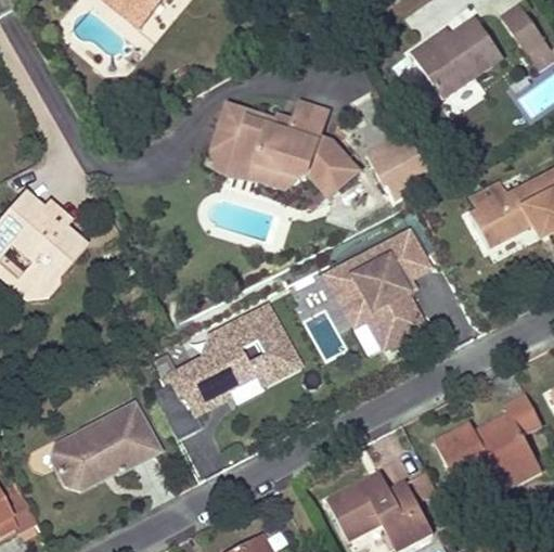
[(108,0),(118,9),(125,0),(108,0)]
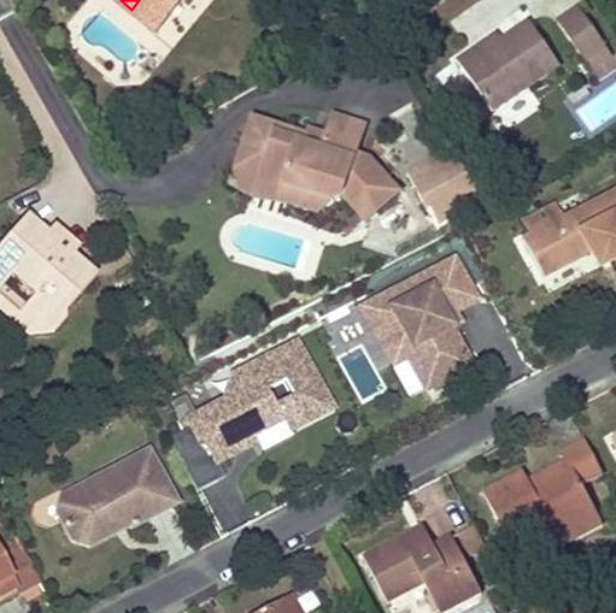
[(139,0),(132,10),(157,31),(182,0),(139,0)]
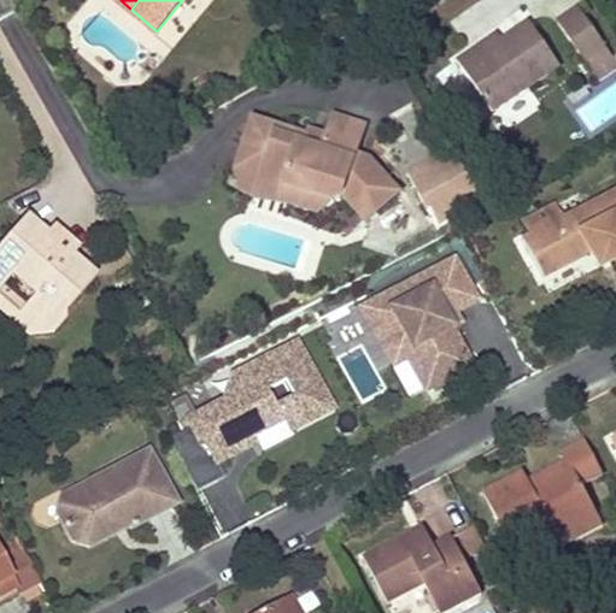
[(557,19),(582,58),(605,43),(578,5),(557,19)]
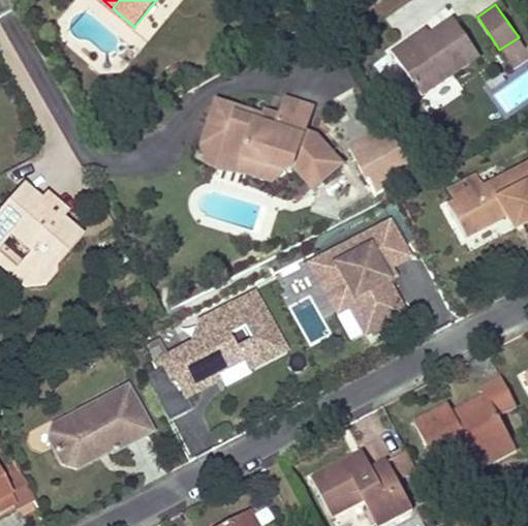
[(430,34),(408,49),(398,57),(423,93),(479,55),(453,18),(430,34)]
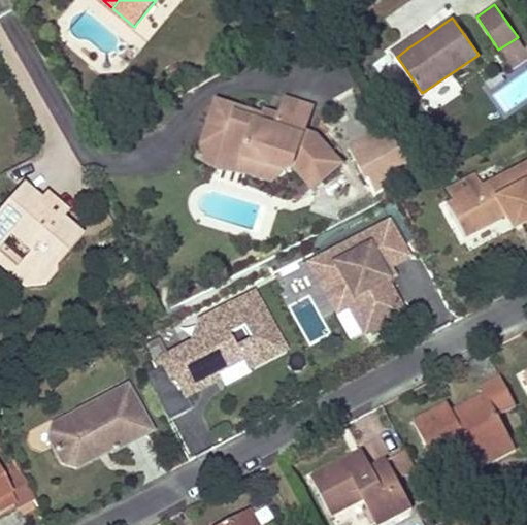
[(403,42),(407,48),(429,34),(425,28),(403,42)]
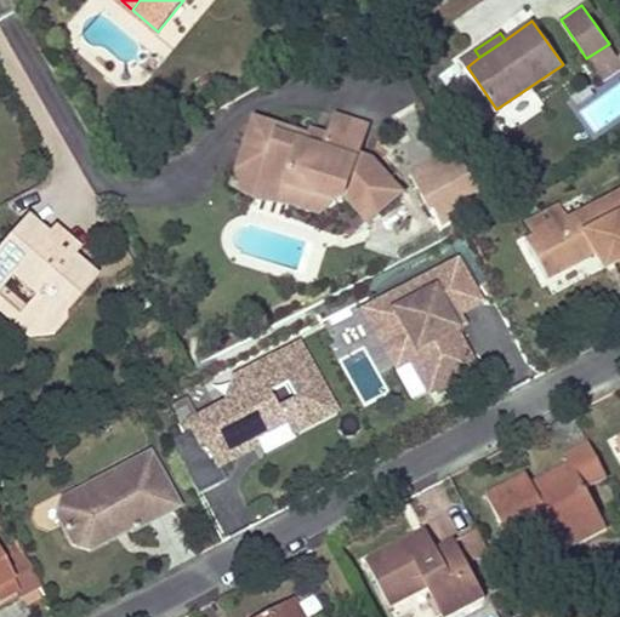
[(609,44),(586,58),(597,73),(619,57),(609,44)]
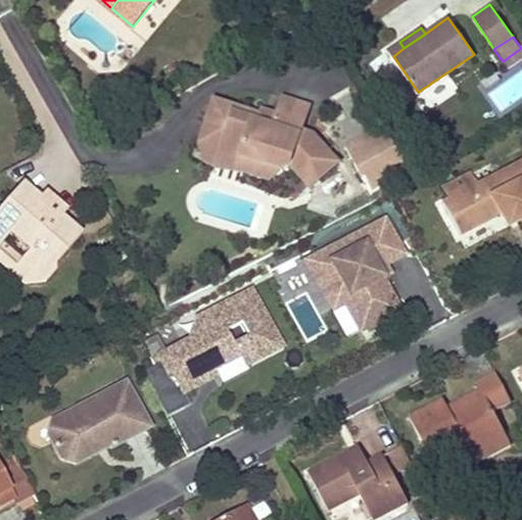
[(259,110),(227,100),(221,120),(231,124),(223,149),(284,168),(291,162),(300,172),(309,166),(319,178),(338,160),(314,133),(302,129),(311,103),(284,95),(279,111),(275,124),(261,119),(263,111),(259,110)]
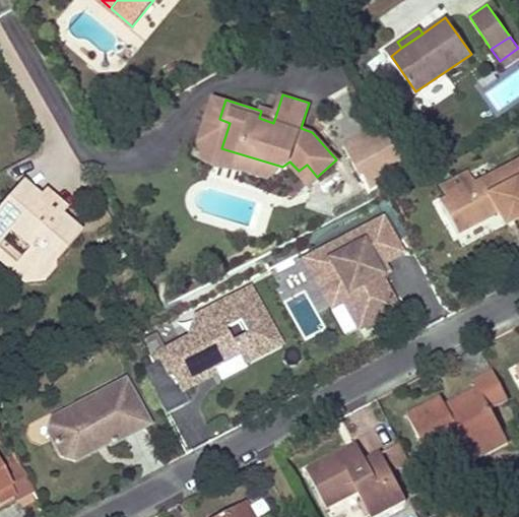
[(219,119),(225,100),(213,97),(198,152),(197,153),(216,164),(242,168),(270,177),(282,167),(221,148),(230,123),(219,119)]
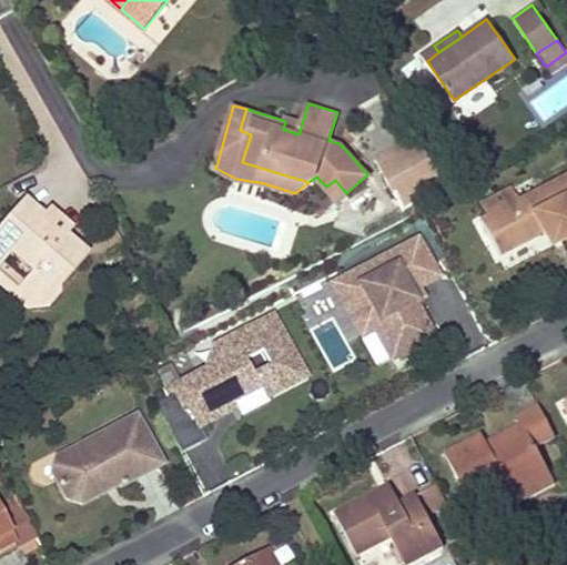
[(284,115),(282,120),(285,121),(283,129),(299,134),(303,121),(284,115)]
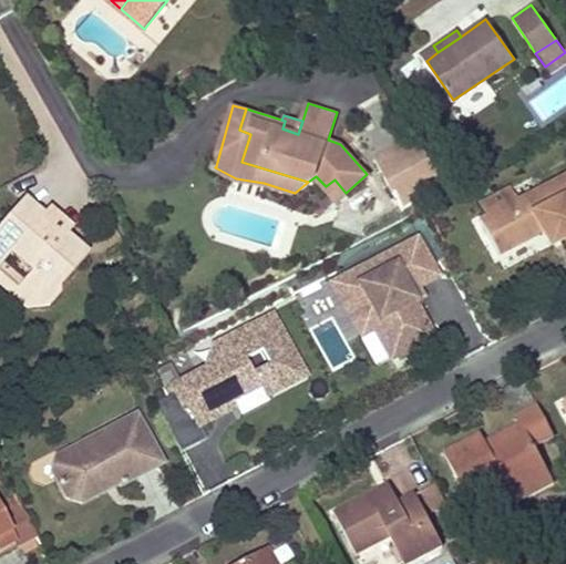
[(418,137),(409,124),(402,129),(409,142),(418,137)]
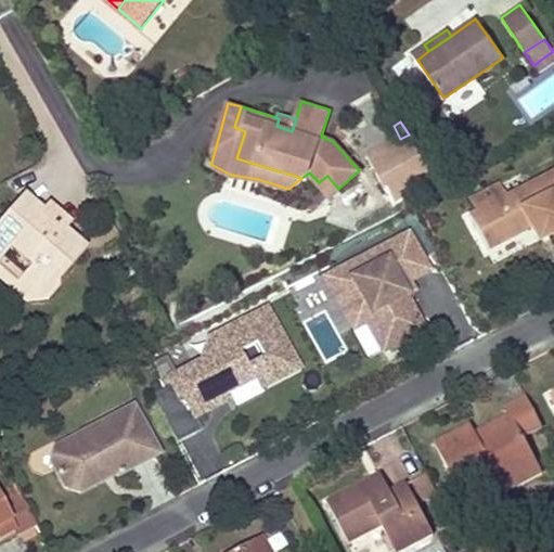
[(439,181),(409,135),(400,139),(368,155),(391,204),(439,181)]
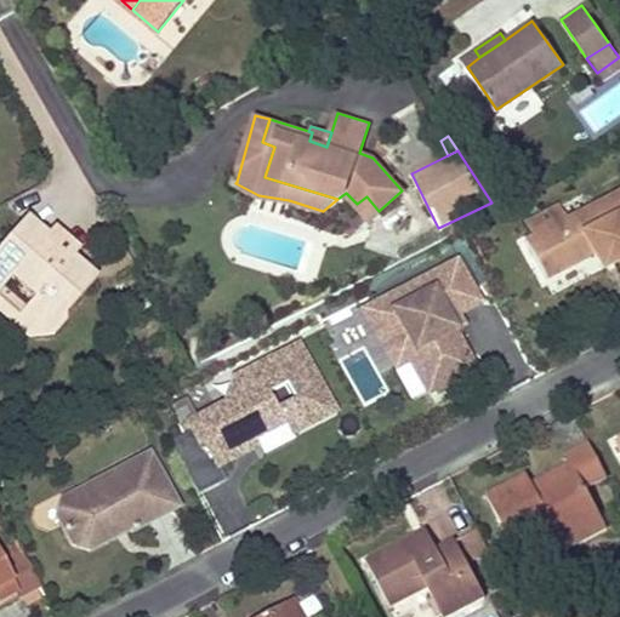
[(544,275),(592,251),(608,243),(616,258),(619,264),(619,188),(568,215),(559,201),(525,220),(533,234),(523,238),(544,275)]
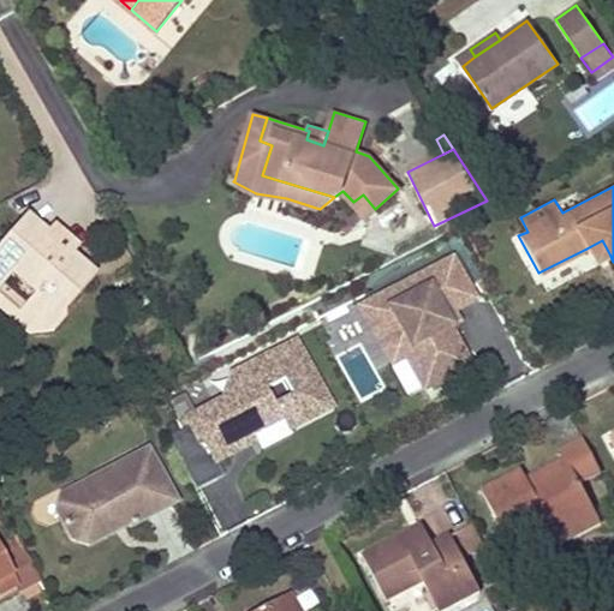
[(363,195),(353,202),(365,217),(375,209),(363,195)]
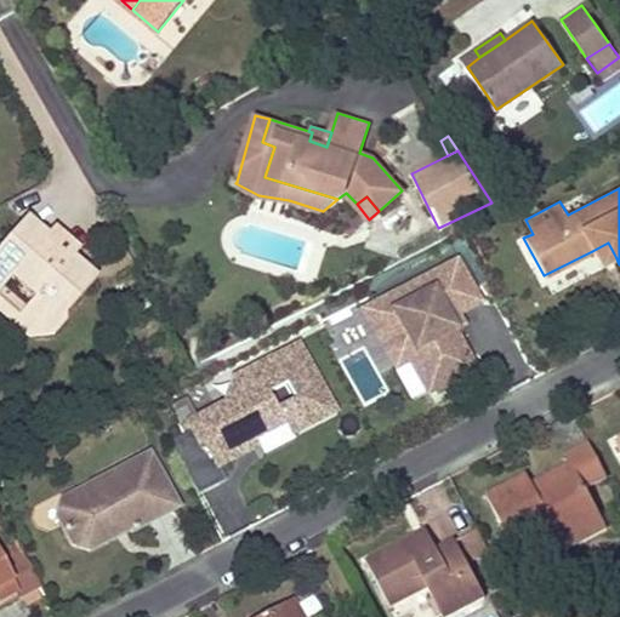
[(24,217),(10,235),(28,251),(38,241),(46,249),(58,234),(52,228),(45,235),(24,217)]
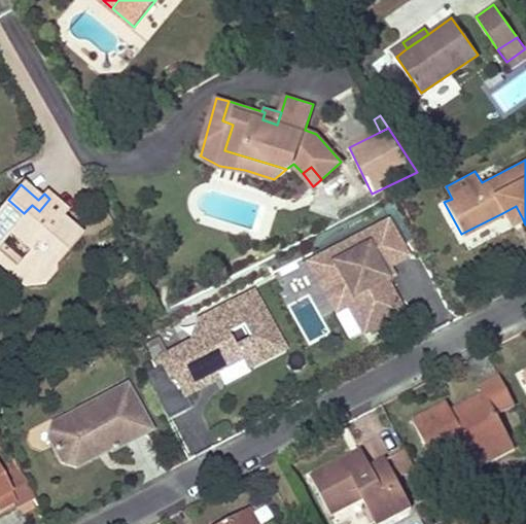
[(8,200),(0,208),(0,243),(0,244),(3,241),(10,233),(29,249),(22,258),(11,270),(26,282),(46,282),(55,272),(55,267),(81,236),(61,219),(67,212),(49,199),(39,211),(32,205),(24,213),(8,200)]
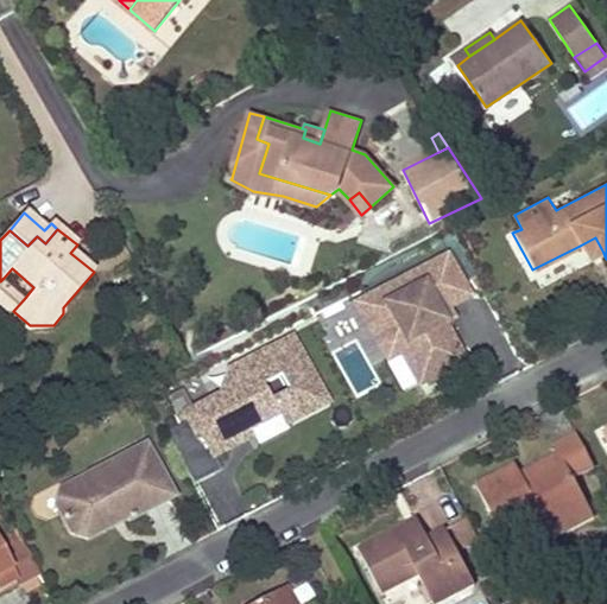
[(595,237),(580,246),(587,260),(604,253),(595,237)]
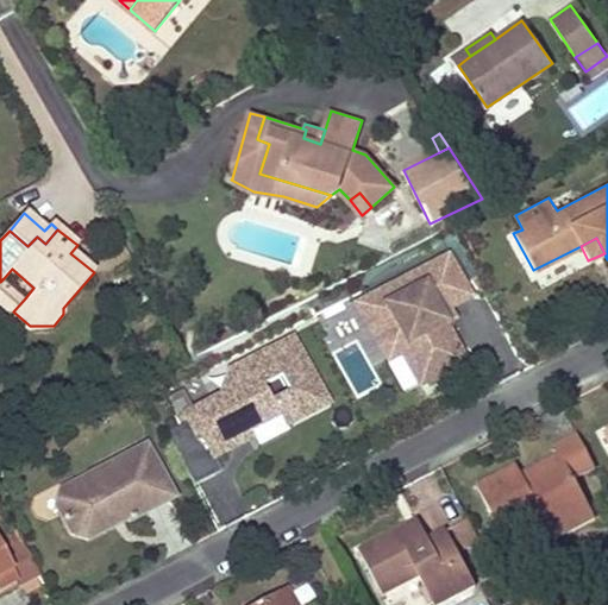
[(437,309),(447,303),(470,292),(449,252),(358,300),(382,344),(396,335),(406,338),(427,378),(464,358),(444,320),(437,309)]
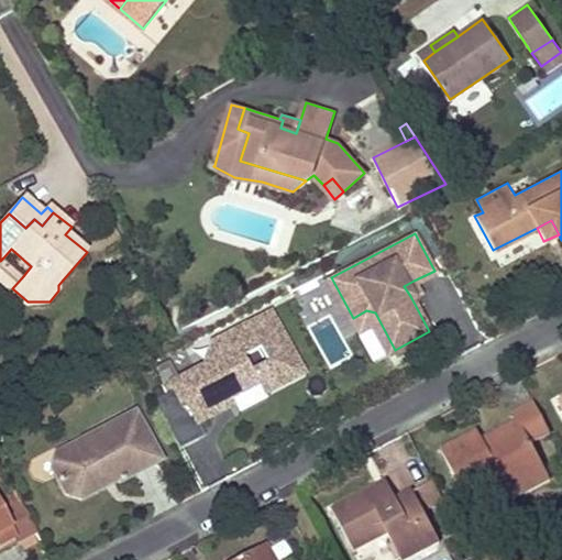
[(0,260),(0,277),(12,288),(23,276),(3,257),(0,261),(0,260)]
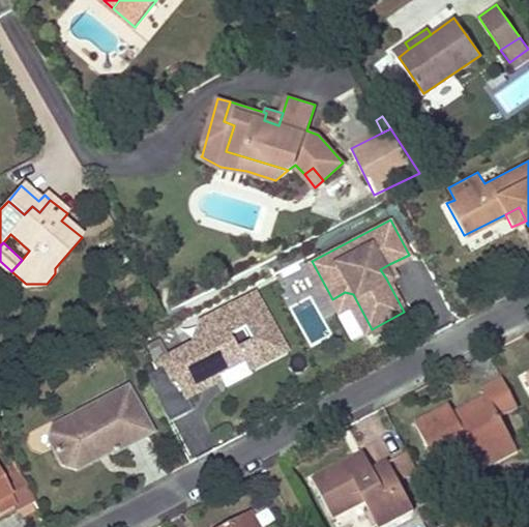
[(394,274),(389,264),(380,269),(386,279),(394,274)]
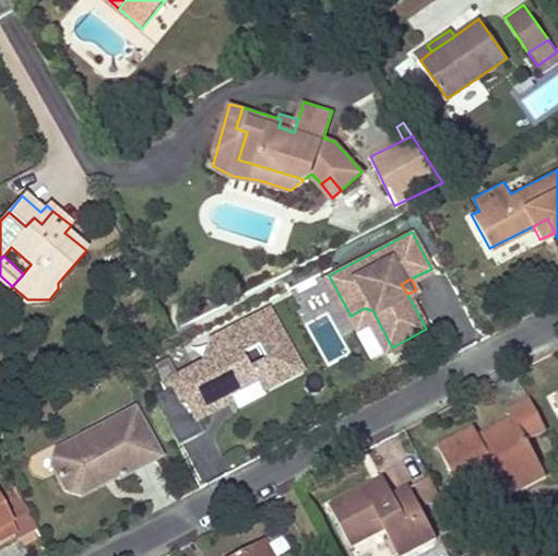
[(261,388),(298,368),(266,308),(209,338),(216,353),(168,378),(176,393),(156,404),(177,444),(202,430),(194,417),(211,409),(213,400),(256,377),(261,388)]
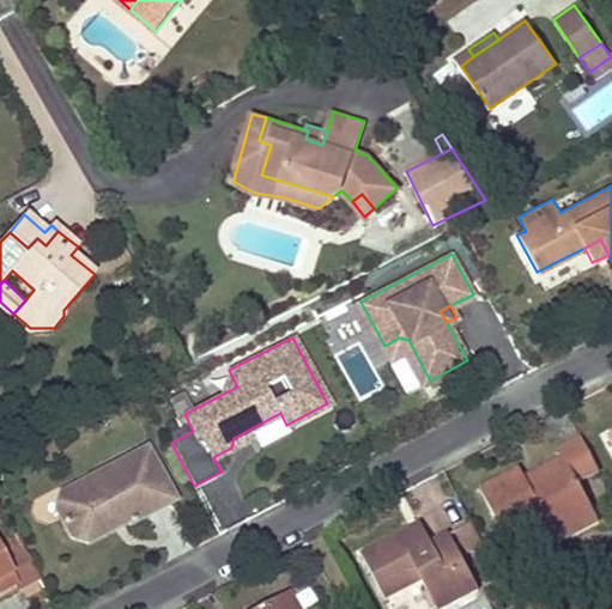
[(430,381),(408,340),(399,338),(385,346),(392,359),(406,352),(423,384),(430,381)]
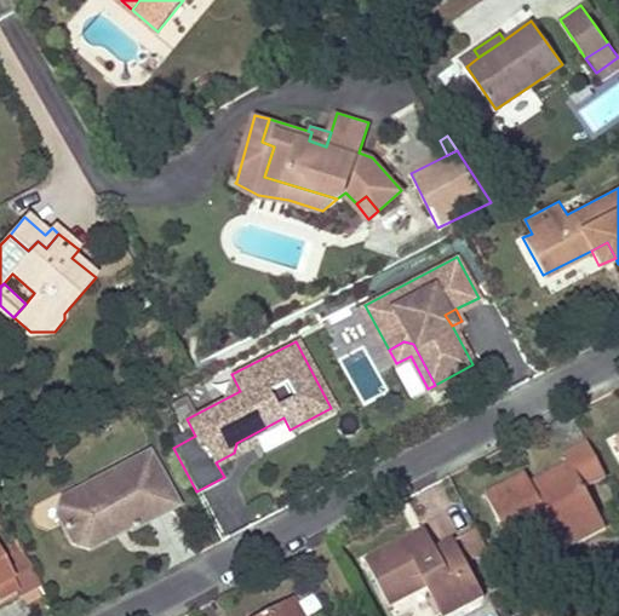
[(536,489),(532,483),(527,472),(486,493),(511,539),(550,518),(557,533),(599,511),(585,485),(605,475),(586,439),(566,452),(571,462),(574,470),(536,489)]
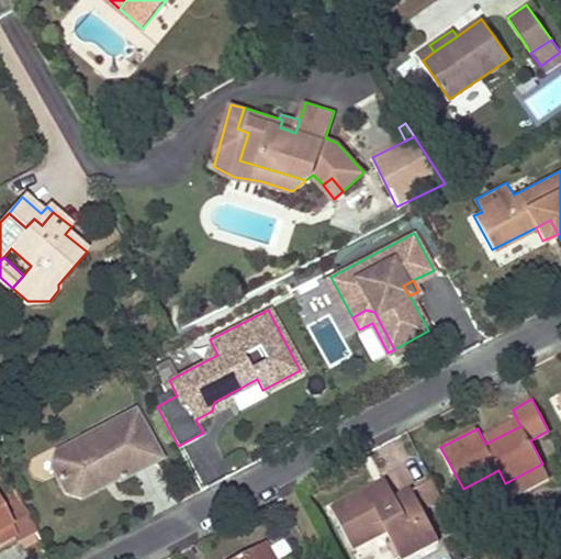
[(57,448),(51,466),(65,491),(81,495),(116,477),(119,480),(159,458),(134,409),(57,448)]
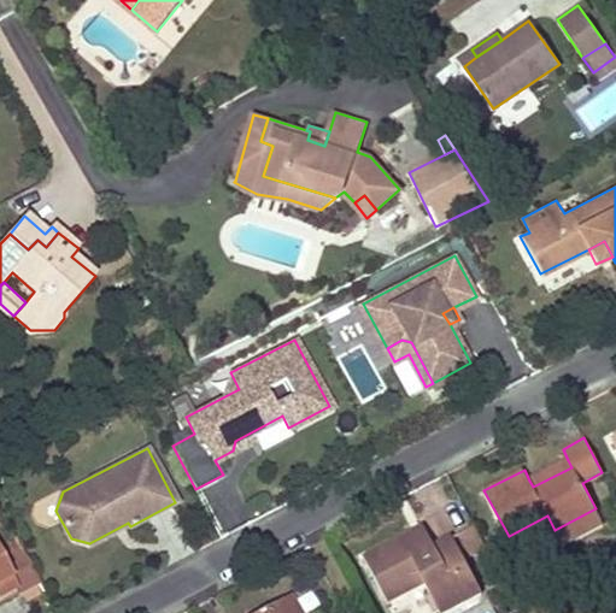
[(568,460),(529,481),(533,487),(572,467),(568,460)]
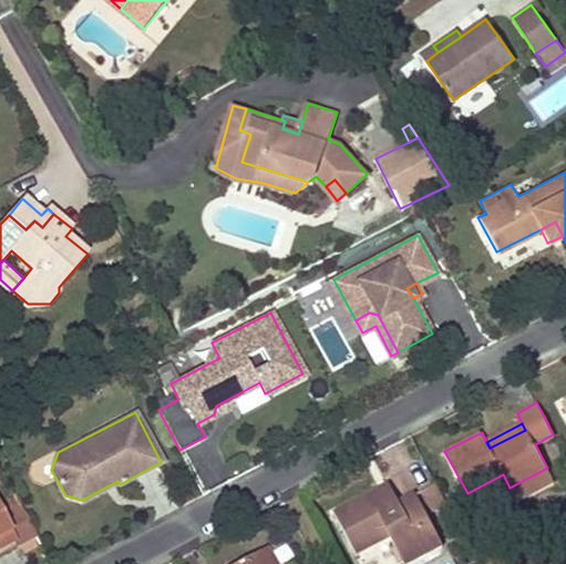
[(547,468),(510,488),(516,500),(553,481),(547,468)]
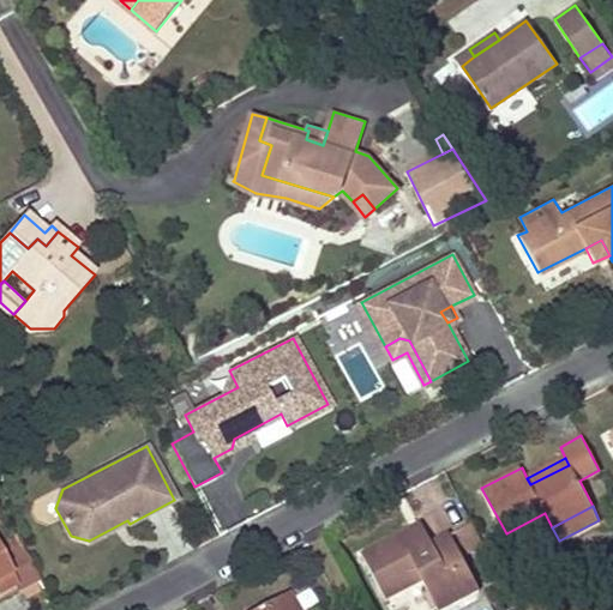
[(421,521),(410,527),(421,547),(431,542),(421,521)]
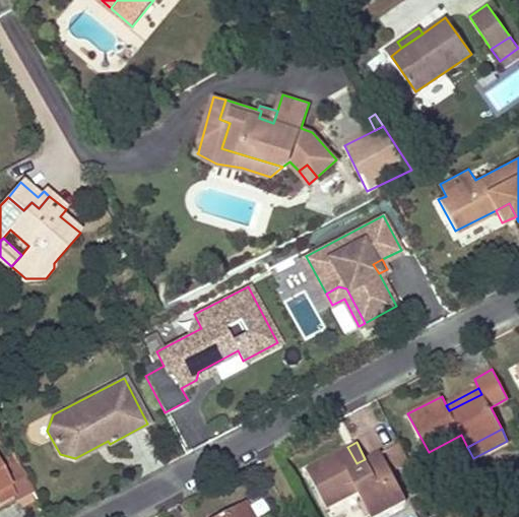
[(405,454),(400,443),(386,451),(392,461),(405,454)]
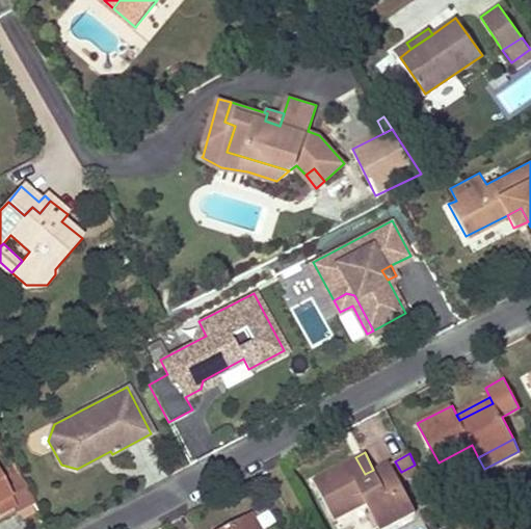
[(365,474),(355,457),(314,479),(334,518),(366,501),(380,528),(415,510),(390,461),(373,470),(365,474)]
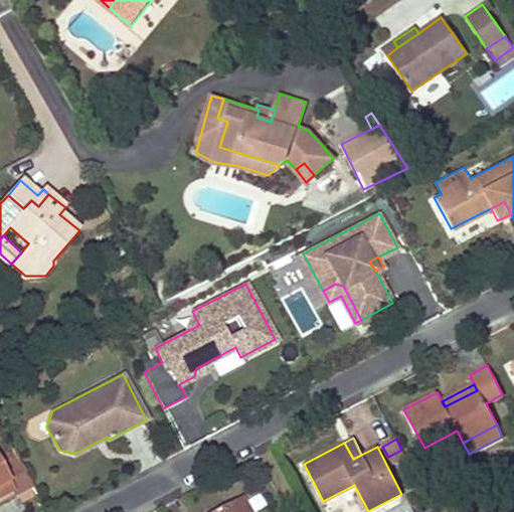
[(15,449),(0,457),(0,467),(11,489),(15,495),(33,485),(15,449)]
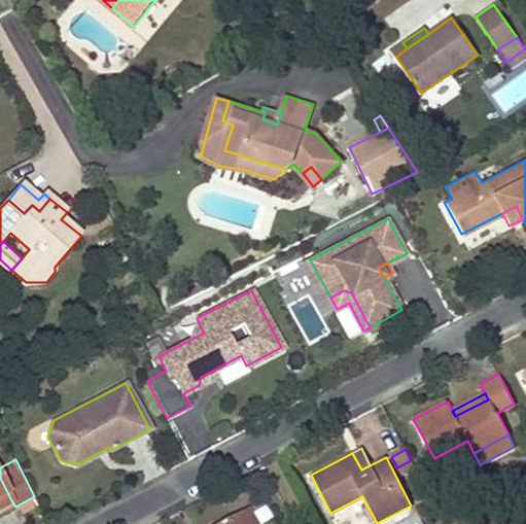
[(0,505),(11,500),(0,478),(0,505)]
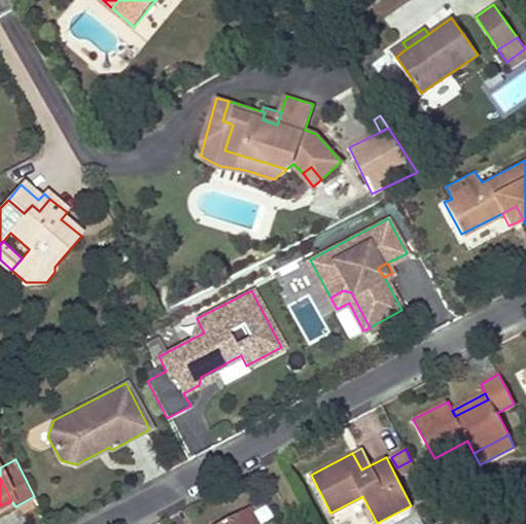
[(255,523),(247,508),(214,523),(255,523)]
